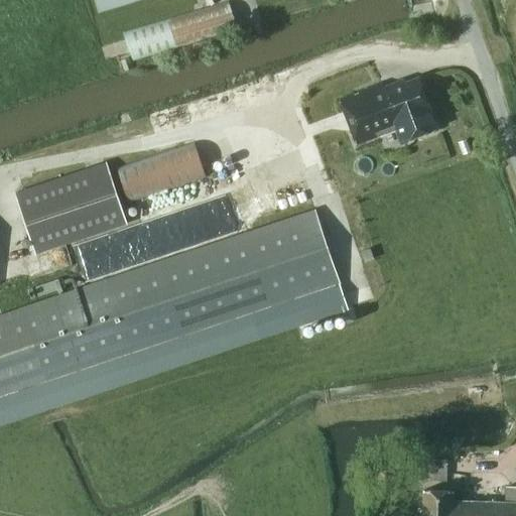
[(136,0),(95,0),(99,11),(136,0)]
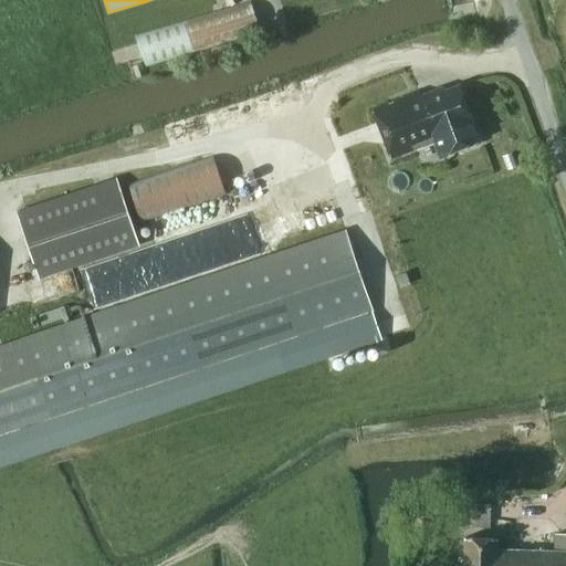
[(136,35),(145,67),(260,33),(251,1),(136,35)]
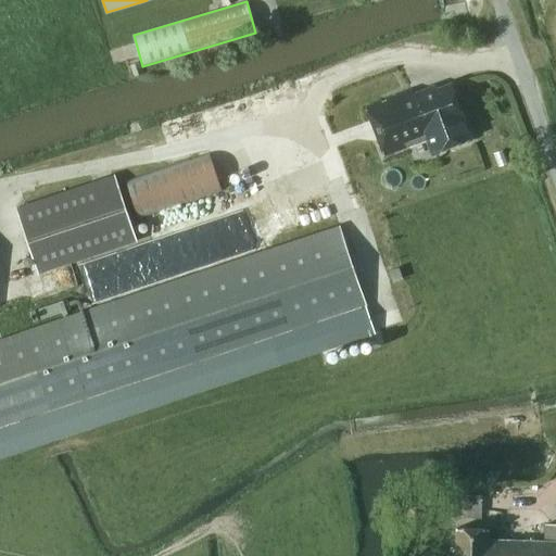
[(371,121),(376,131),(375,133),(383,155),(384,155),(407,147),(408,147),(404,134),(422,127),(428,141),(430,141),(433,150),(469,137),(462,116),(463,116),(451,85),(436,90),(434,87),(414,95),(412,90),(386,100),(382,101),(366,108),(365,108),(370,121),(371,121)]
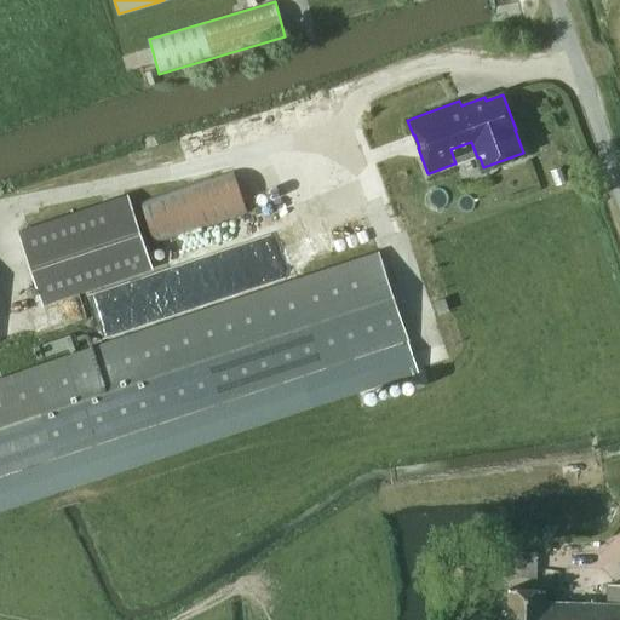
[(246,213),(231,172),(139,204),(154,245),(246,213)]
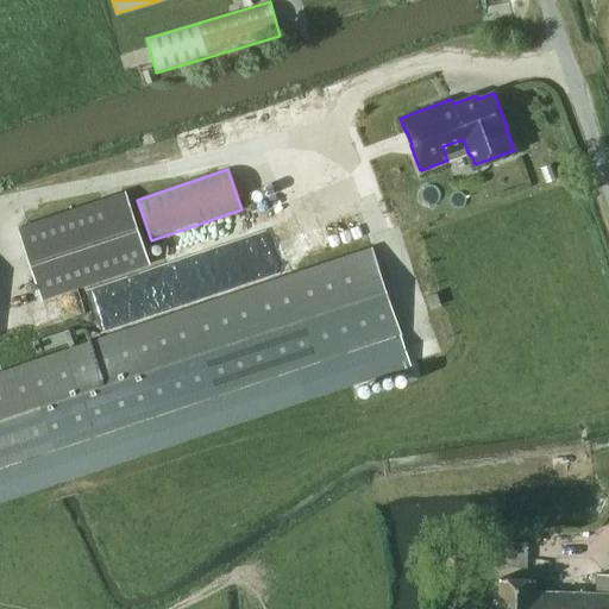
[(150,264),(125,192),(18,227),(42,301),(150,264)]
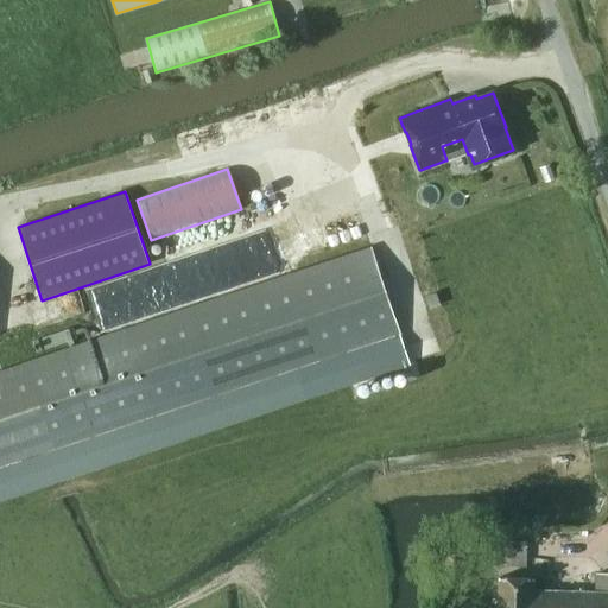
[(24,363),(0,371),(0,467),(52,449),(299,367),(400,334),(371,248),(24,363)]
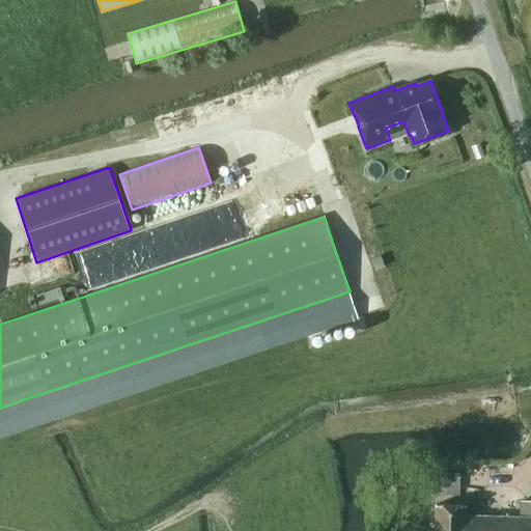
[(385,267),(381,256),(372,259),(376,270),(385,267)]
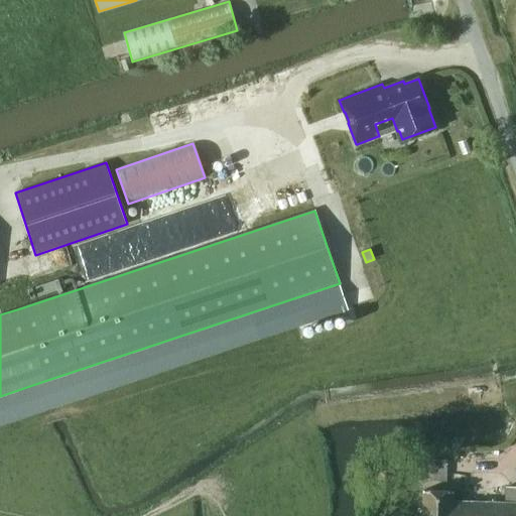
[(36,300),(69,291),(65,278),(32,287),(36,300)]
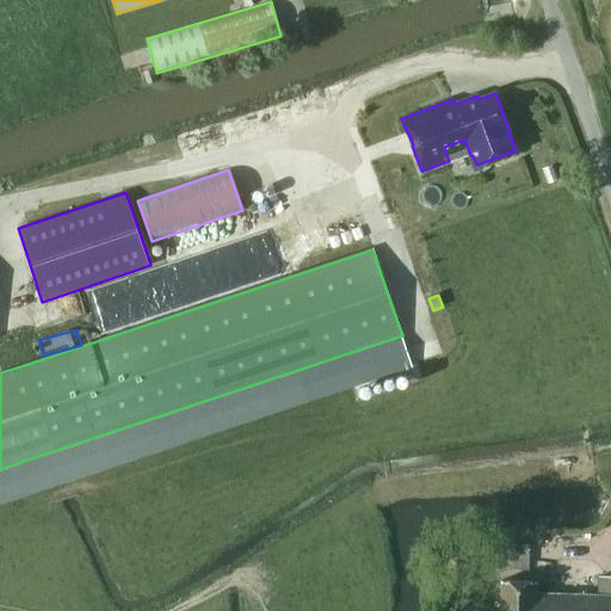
[(53,451),(0,469),(0,500),(65,479),(310,397),(411,364),(402,335),(301,369),(53,451)]
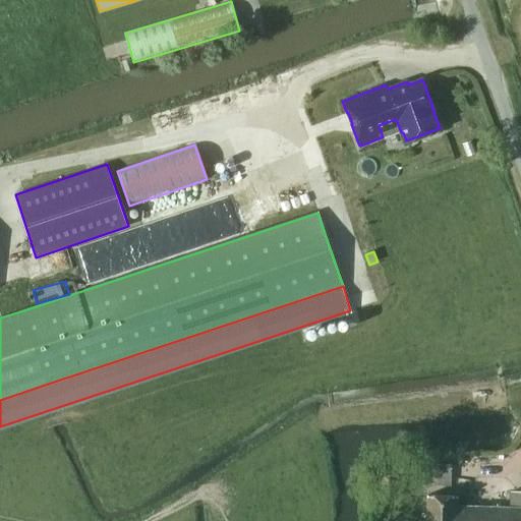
[(429,487),(451,488),(451,463),(430,463),(429,487)]
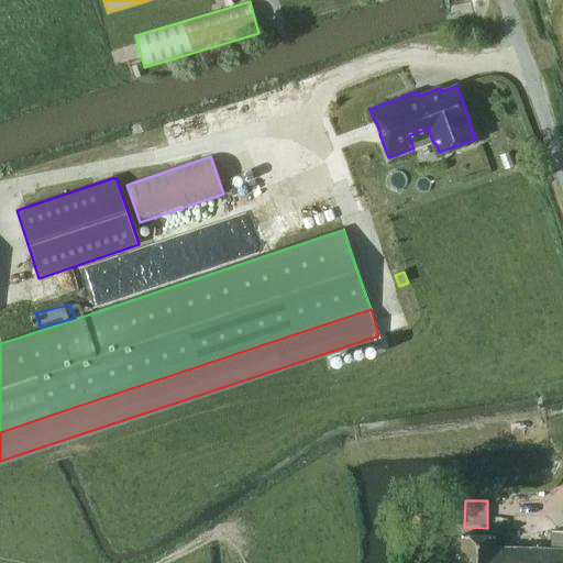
[(562,562),(562,531),(552,531),(552,549),(494,548),(494,536),(462,534),(460,562),(562,562)]
